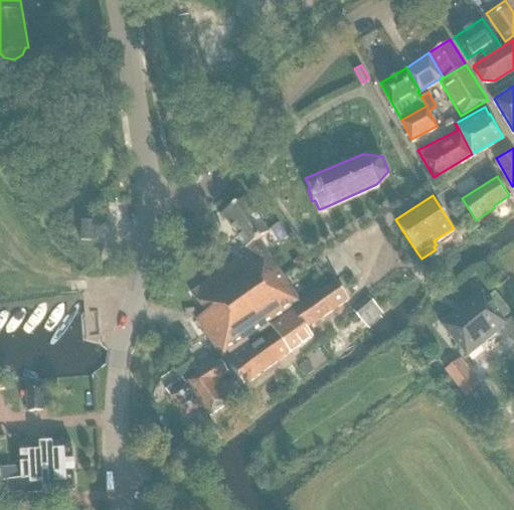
[(221,356),(302,302),(260,236),(268,230),(244,196),(222,211),(249,250),(191,291),(205,310),(196,316),(221,356)]
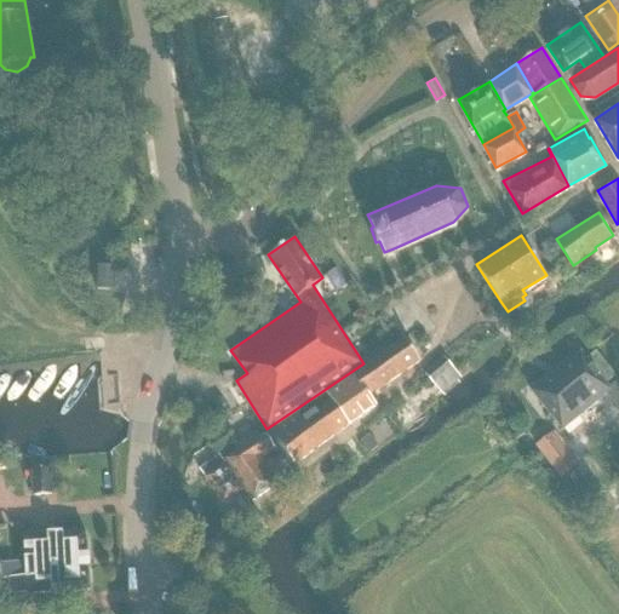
[(113,286),(114,264),(99,263),(98,286),(113,286)]
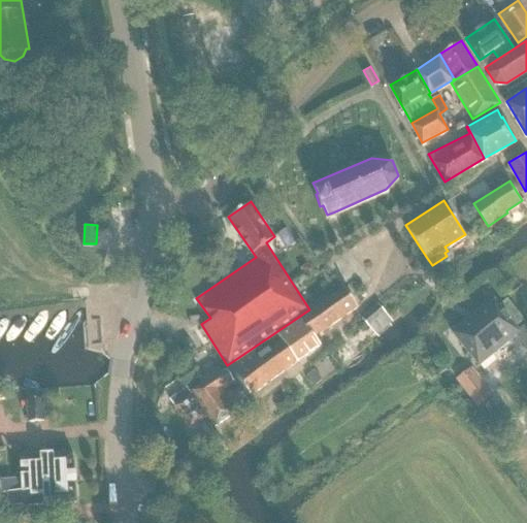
[(489,235),(493,241),(503,235),(499,228),(489,235)]
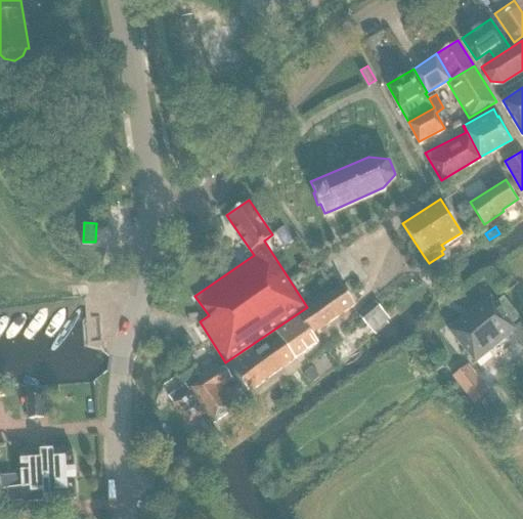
[(309,334),(311,332),(355,302),(342,283),(296,314),(297,316),(309,334)]
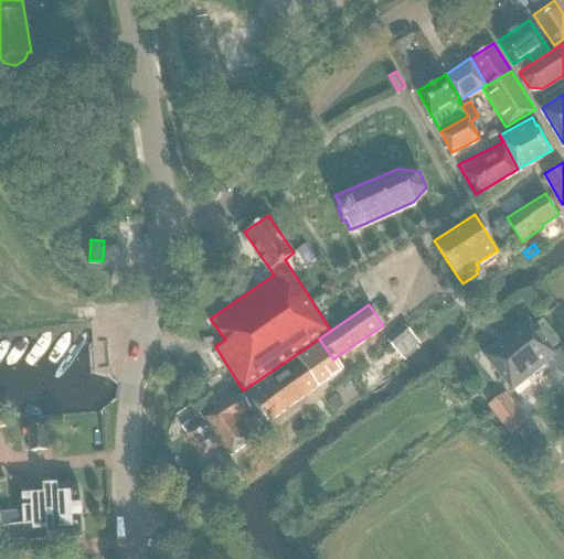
[(560,337),(543,318),(534,324),(529,318),(485,354),(512,388),(556,354),(550,345),(560,337)]
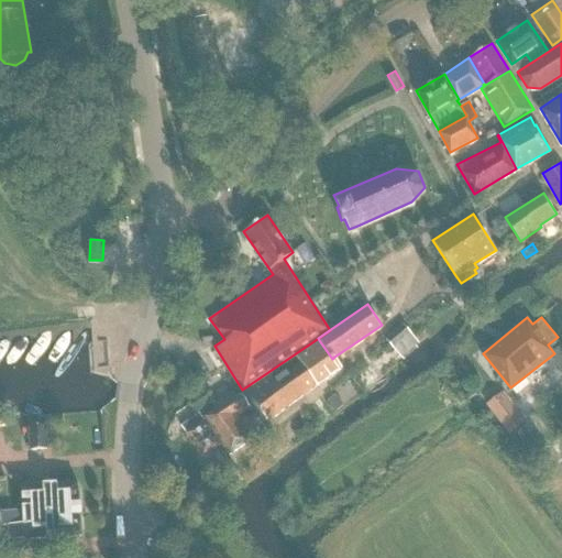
[(398,352),(417,337),(404,321),(386,337),(398,352)]
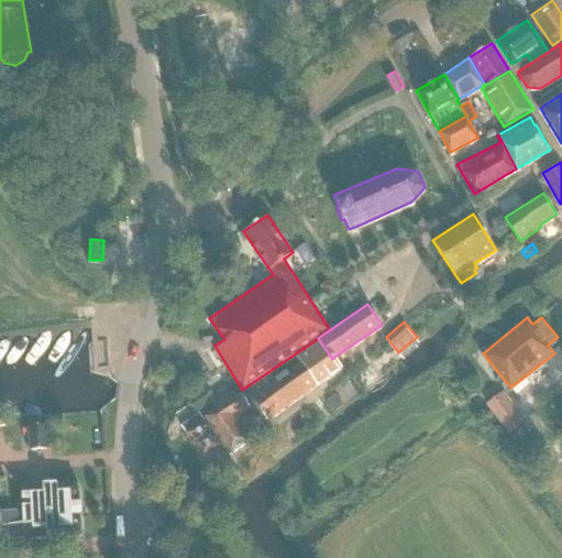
[(341,365),(334,357),(332,359),(319,340),(296,357),(299,362),(302,360),(318,382),(341,365)]
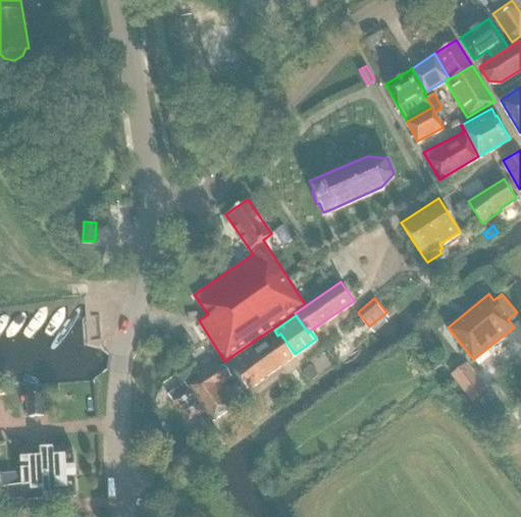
[(248,389),(295,354),(280,333),(277,335),(254,352),(250,346),(223,364),(229,372),(232,369),(248,389)]
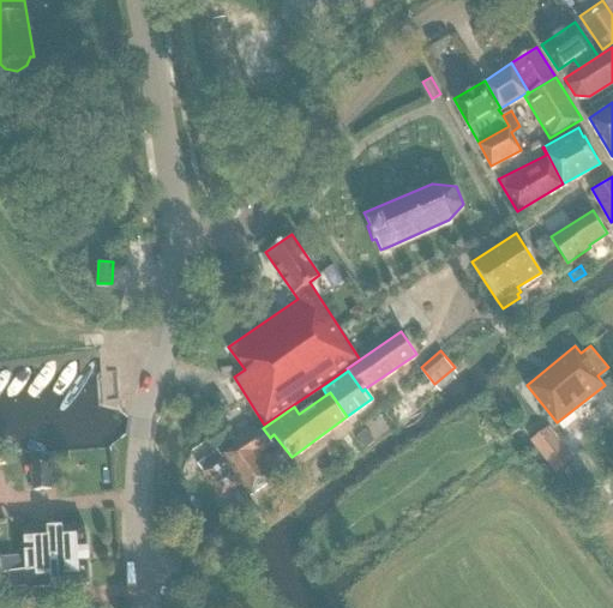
[(556,470),(575,455),(550,422),(530,438),(556,470)]
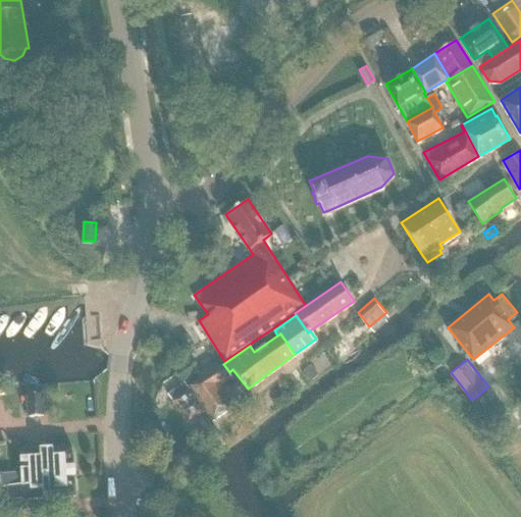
[(230,374),(229,372),(223,364),(222,361),(188,384),(213,419),(233,404),(218,382),(230,374)]
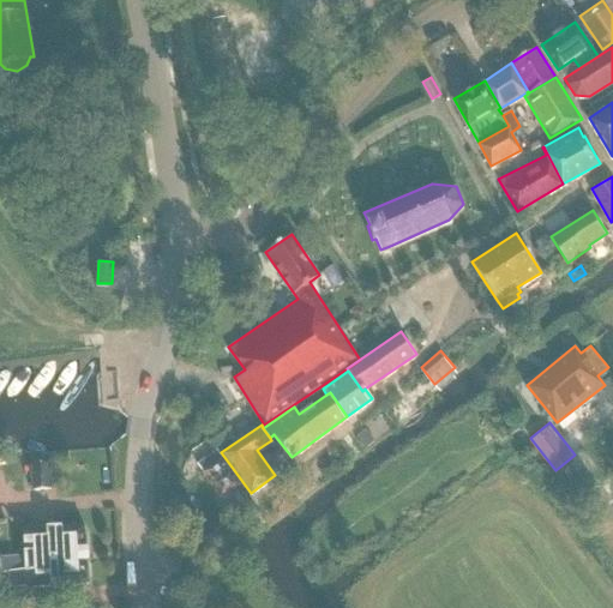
[(358,433),(366,444),(374,438),(365,427),(358,433)]
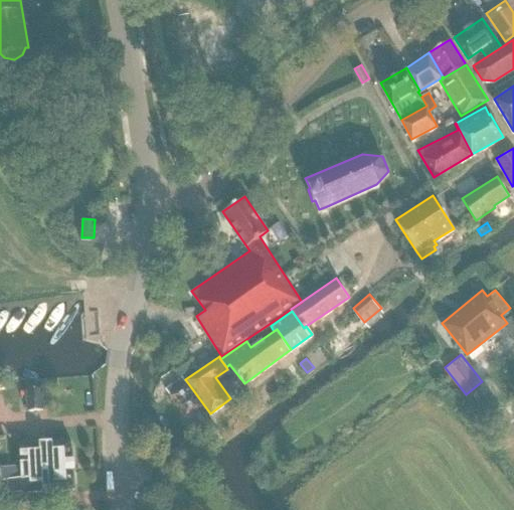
[(185,415),(201,403),(184,379),(186,378),(184,374),(166,387),(185,415)]
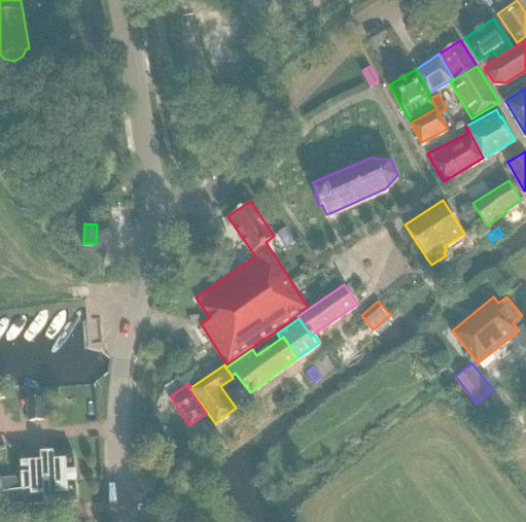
[(28,418),(45,417),(44,395),(27,396),(28,418)]
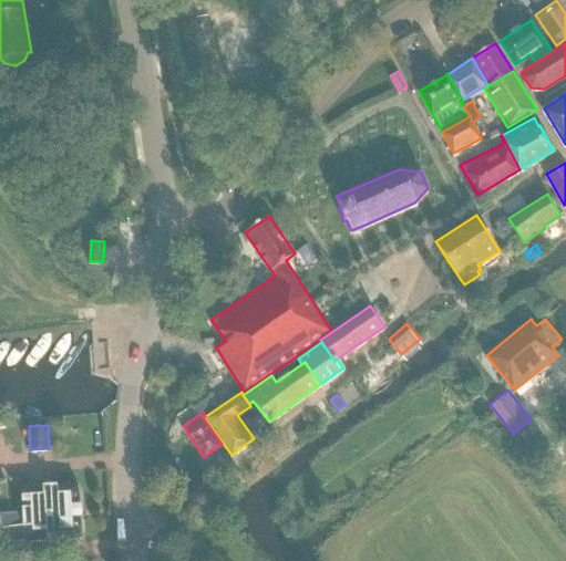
[(276,453),(283,447),(275,436),(268,442),(276,453)]
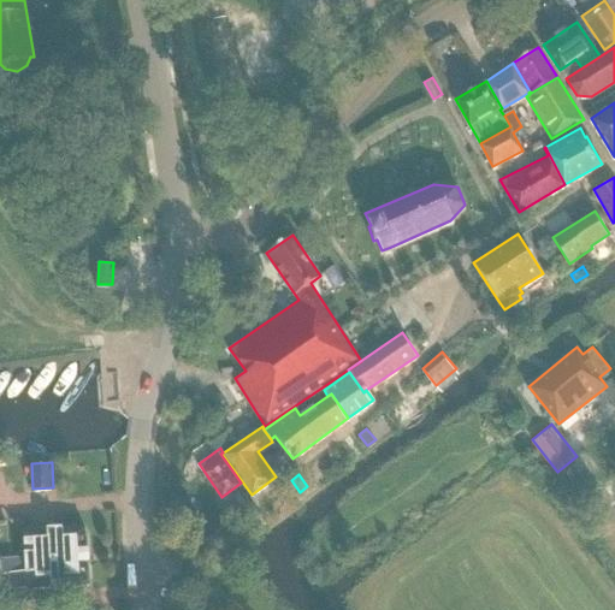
[(249,523),(261,515),(255,507),(243,516),(249,523)]
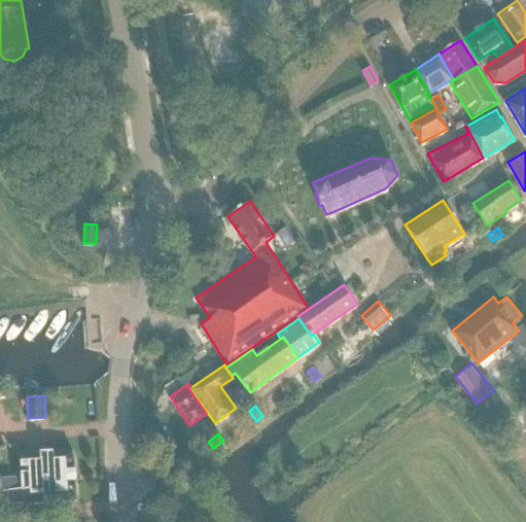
[(76,499),(75,479),(76,479),(75,468),(74,470),(73,449),(21,452),(22,475),(1,476),(2,488),(23,487),(24,502),(76,499)]
